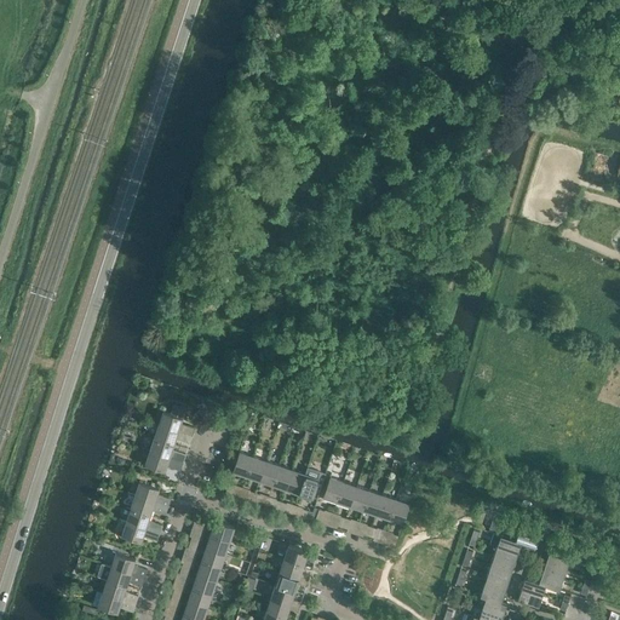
[(162,411),(158,424),(191,435),(194,428),(181,423),(183,417),(182,417),(185,408),(174,405),(171,413),(162,411)]
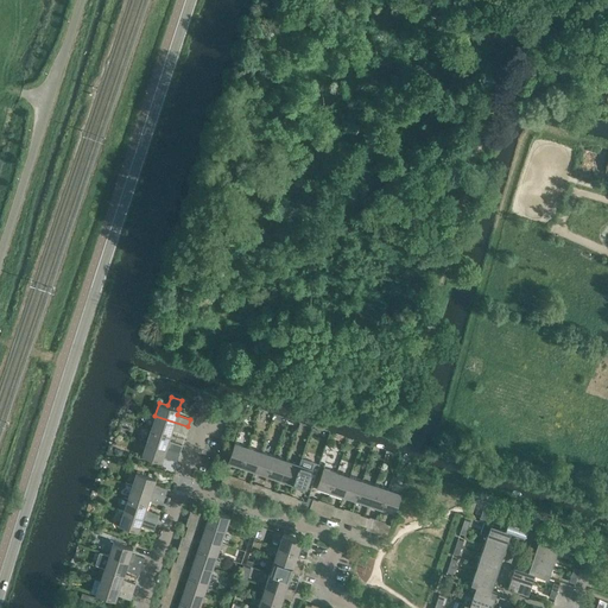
[(154,416),(151,429),(170,435),(172,430),(185,435),(188,426),(154,416)]
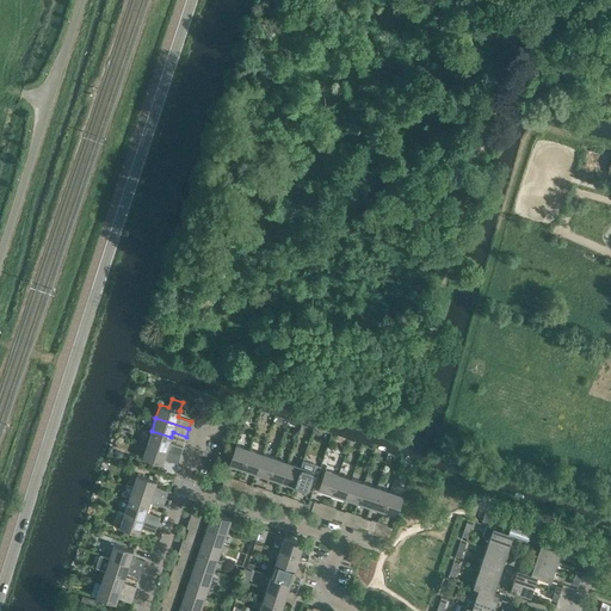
[(152,431),(147,444),(180,455),(183,446),(170,443),(171,437),(152,431)]
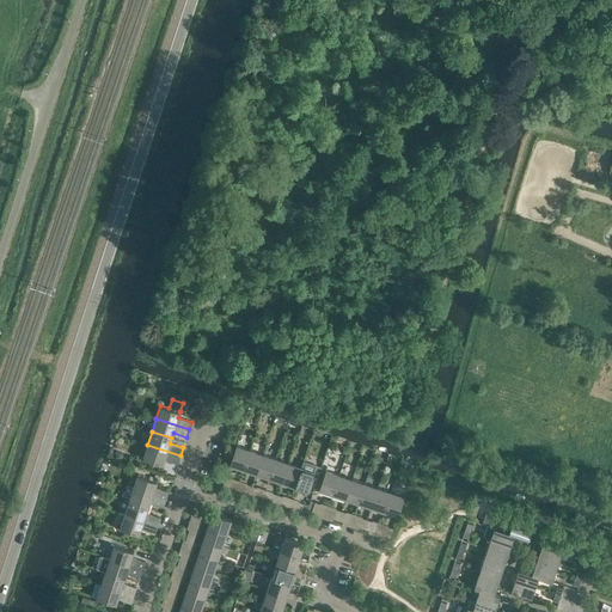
[(181,456),(147,445),(142,458),(163,465),(164,459),(178,464),(181,456)]
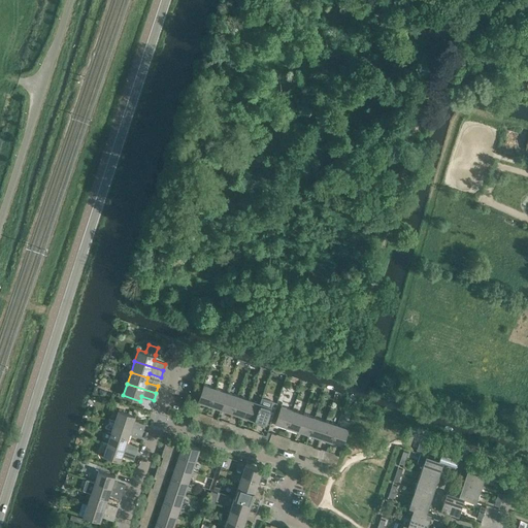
[(198,400),(199,400),(209,404),(216,388),(203,384),(198,400)]
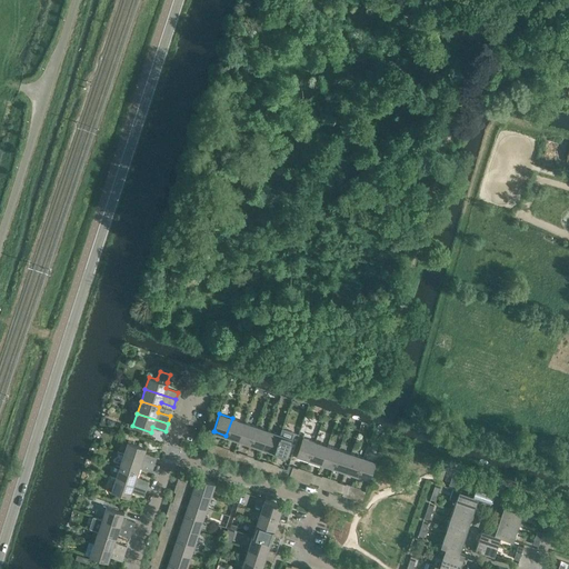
[(232,418),(226,436),(238,440),(245,422),(232,418)]
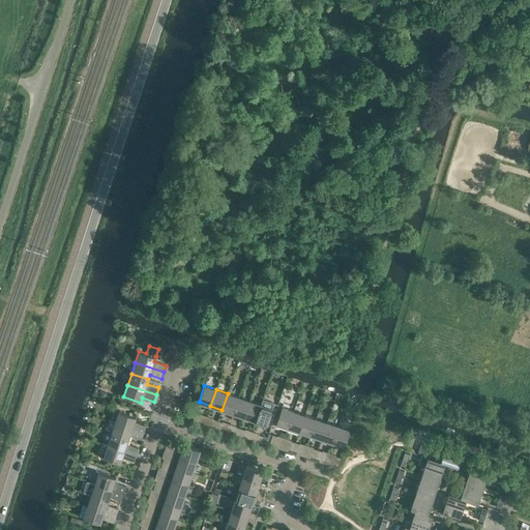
[(228,393),(222,410),(233,413),(239,396),(228,393)]
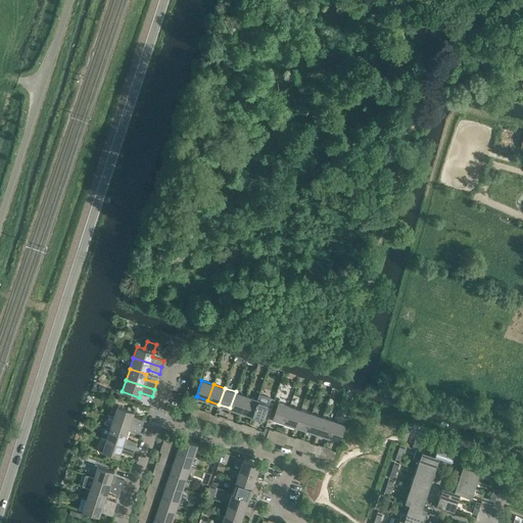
[(236,391),(230,408),(241,412),(247,395),(236,391)]
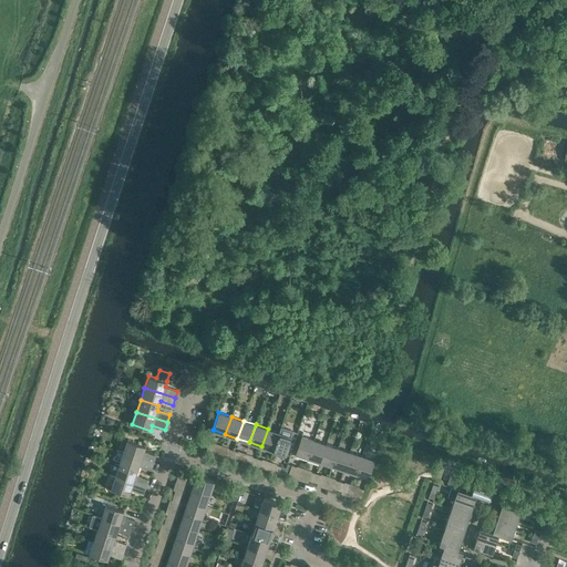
[(279,433),(274,451),(286,454),(294,431),(281,426),(279,433)]
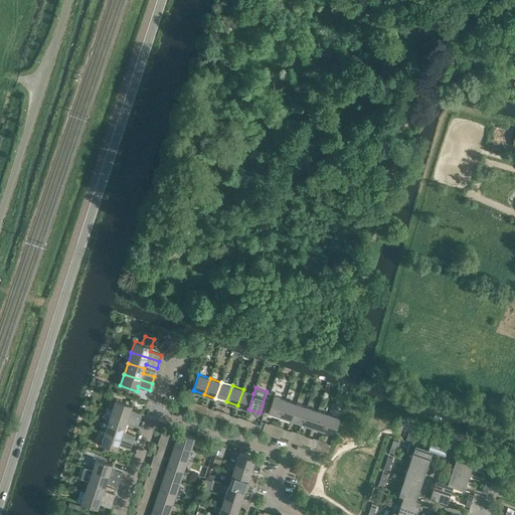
[(243,389),(237,405),(248,409),(253,393),(243,389)]
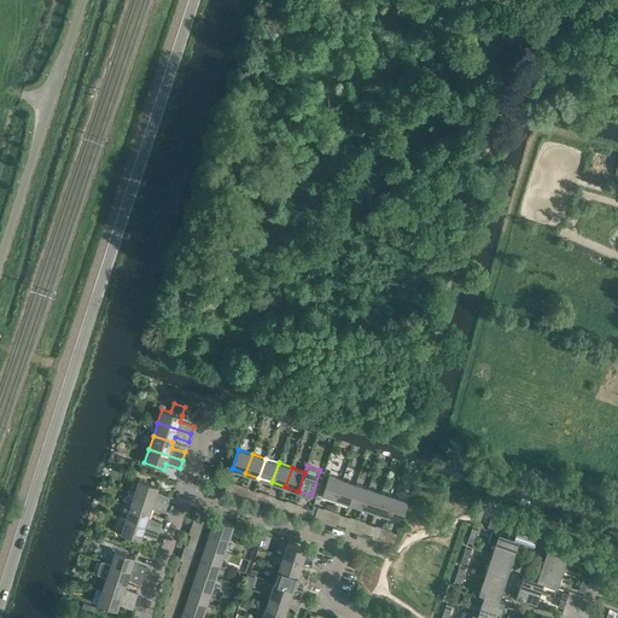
[(328,474),(322,494),(336,499),(342,479),(328,474)]
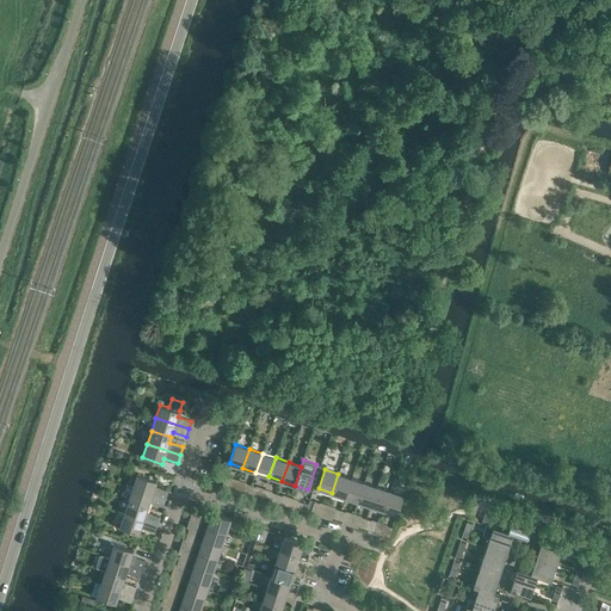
[(338,474),(332,493),(344,498),(351,477),(338,474)]
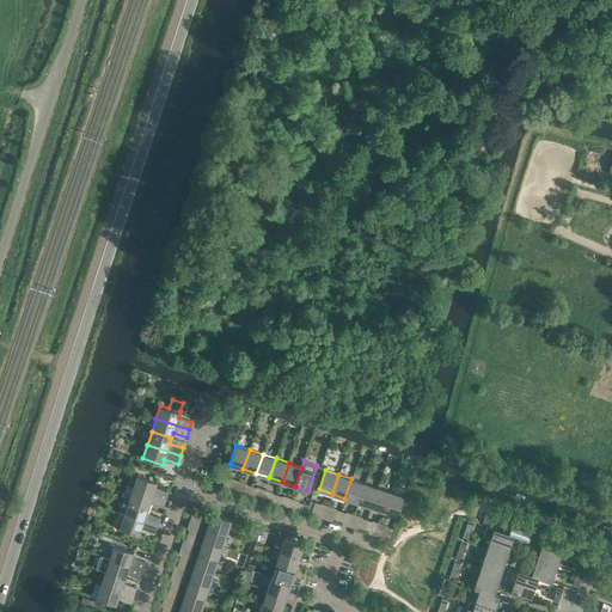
[(138,476),(133,489),(166,500),(169,491),(155,488),(157,482),(138,476)]
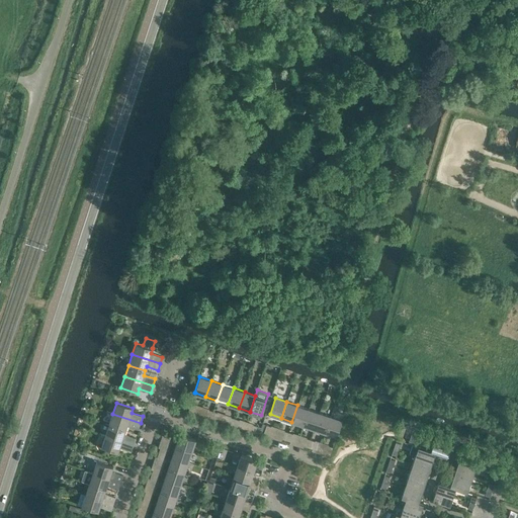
[(297,405),(291,422),(303,425),(309,409),(297,405)]
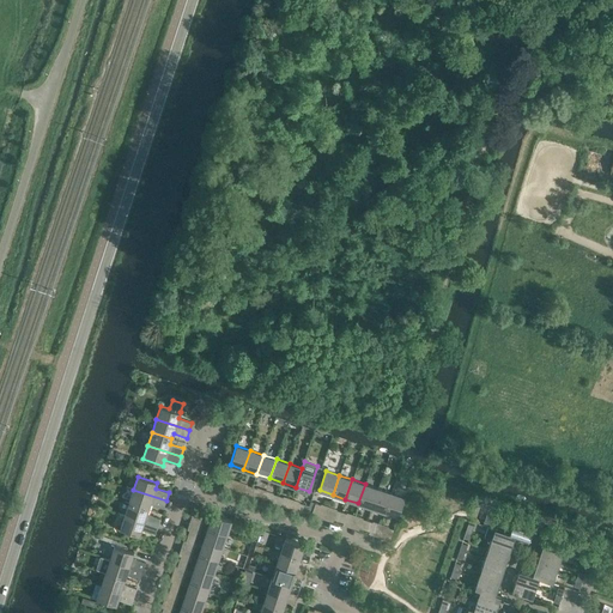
[(365,484),(358,503),(371,508),(378,489),(365,484)]
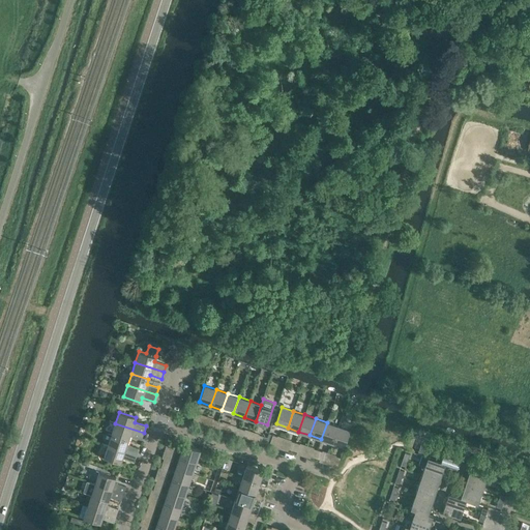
[(327,422),(321,439),(332,442),(337,425),(327,422)]
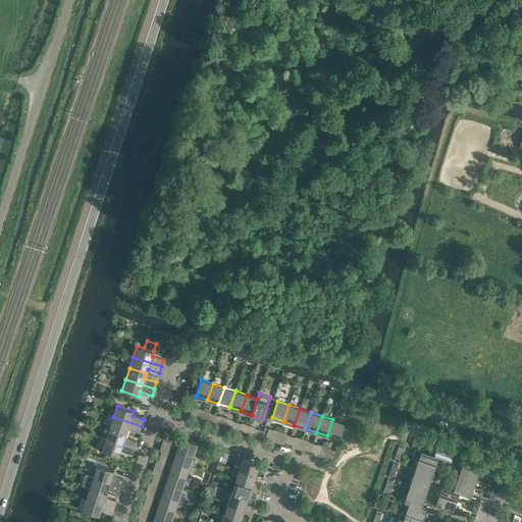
[(113,417),(110,428),(126,433),(127,429),(140,433),(142,426),(113,417)]
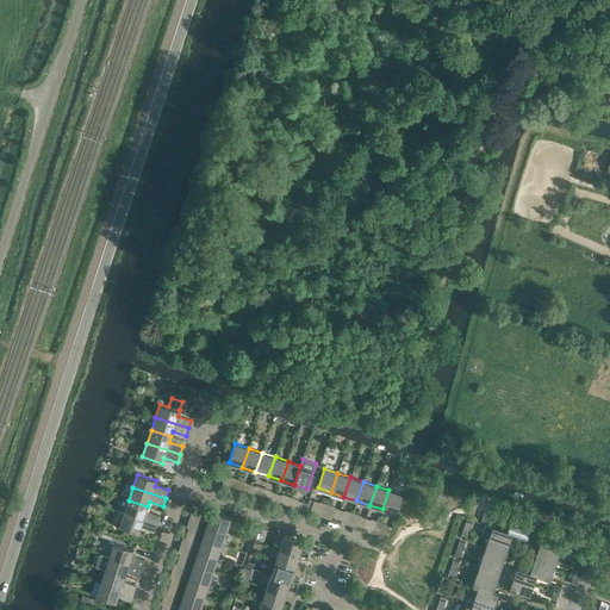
[(388,490),(383,509),(396,514),(403,495),(388,490)]
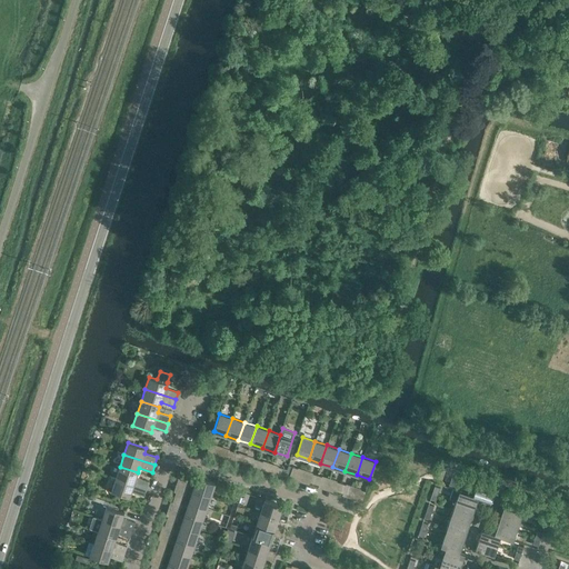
[(120,467),(116,479),(147,489),(149,481),(137,477),(138,472),(120,467)]
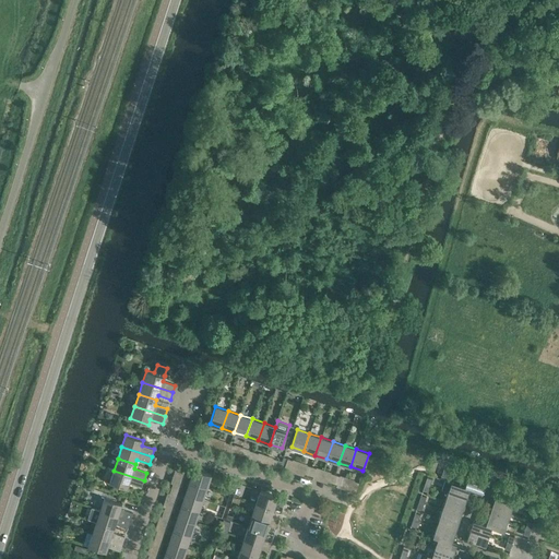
[(463,466),(460,475),(466,477),(485,484),(488,474),(463,466)]
